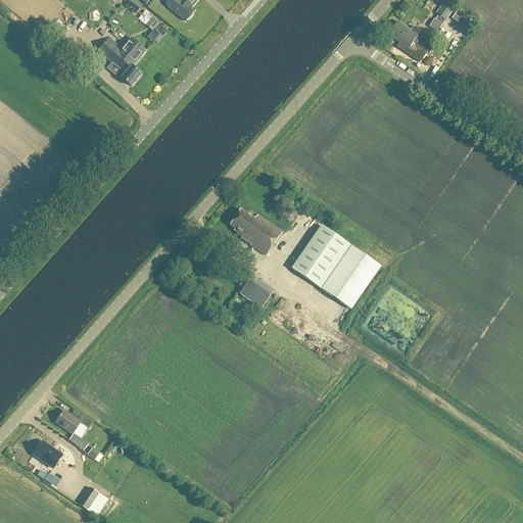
[(142,6),(134,0),(130,0),(128,3),(137,11),(142,6)]
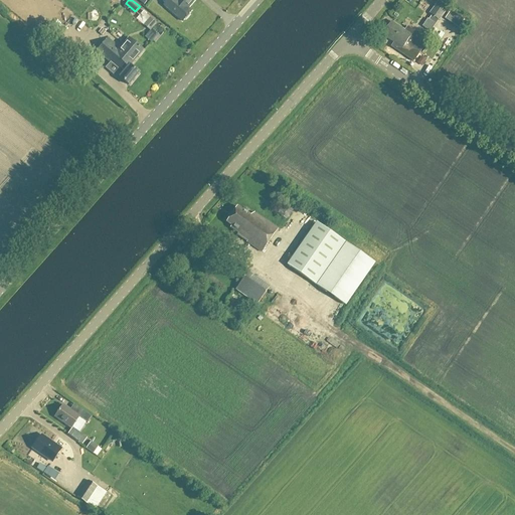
[(195,0),(168,0),(164,6),(182,21),(185,18),(186,19),(190,15),(189,13),(191,10),(188,8),(195,0)]
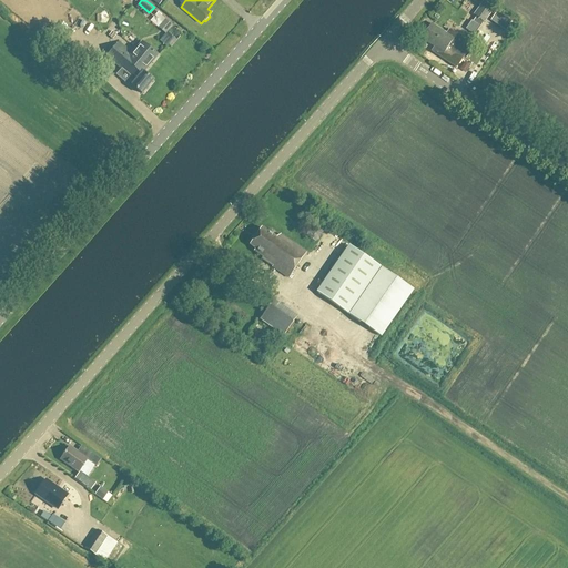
[(485,23),(495,9),(484,1),(474,16),(485,23)]
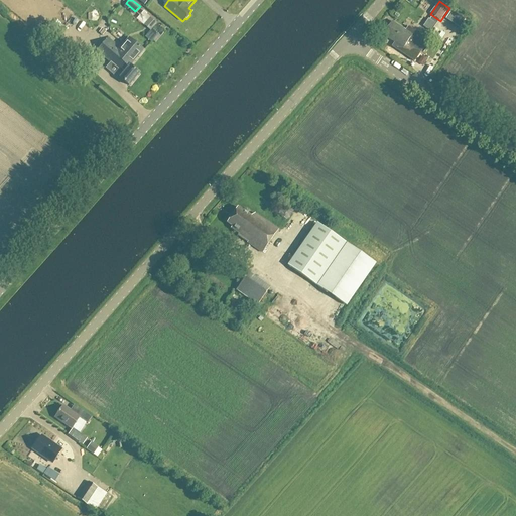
[(388,28),(421,51),(429,41),(408,27),(406,30),(392,21),(388,28)]
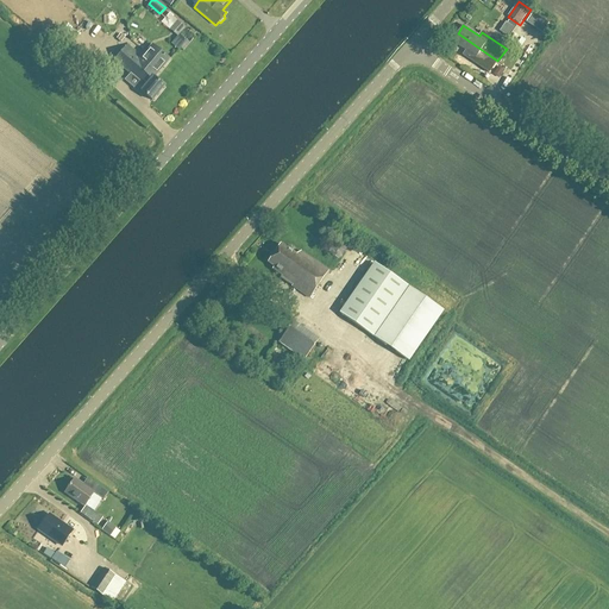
[(489,73),(497,61),(458,33),(452,42),(466,51),(463,55),(489,73)]
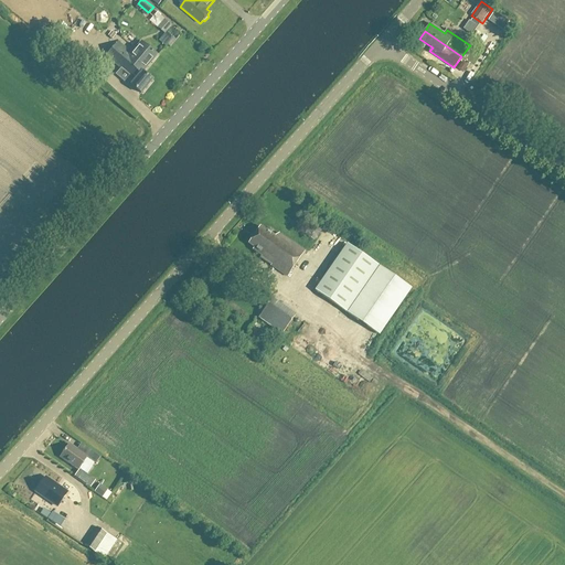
[(80,65),(87,56),(70,42),(62,50),(80,65)]
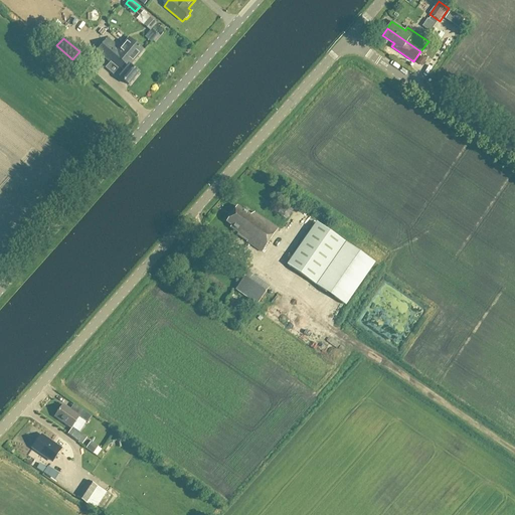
[(140,72),(131,65),(130,65),(129,66),(119,58),(124,53),(120,50),(121,49),(108,38),(98,50),(120,69),(121,68),(125,71),(120,77),(129,84),(140,72)]
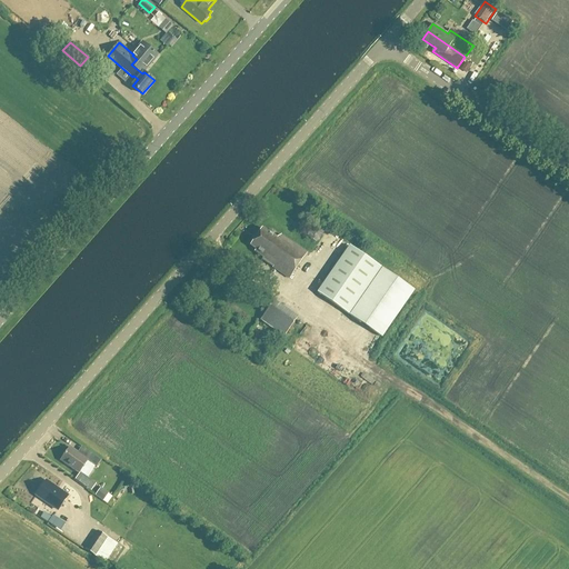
[(142,73),(143,72),(145,72),(159,56),(143,42),(133,55),(132,56),(137,59),(131,65),(142,73)]
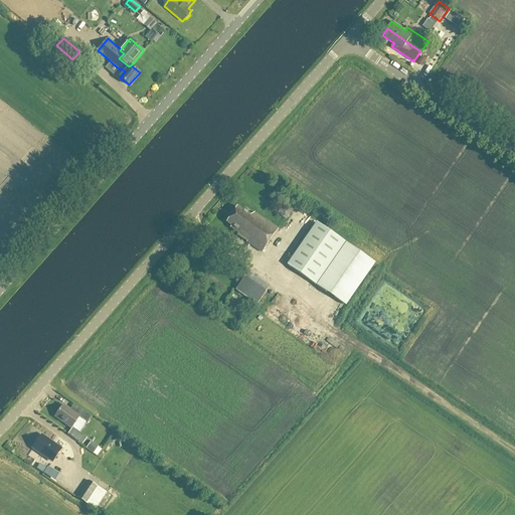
[(263,251),(279,228),(255,212),(251,216),(238,207),(227,222),(232,225),(231,227),(239,233),(237,235),(263,251)]
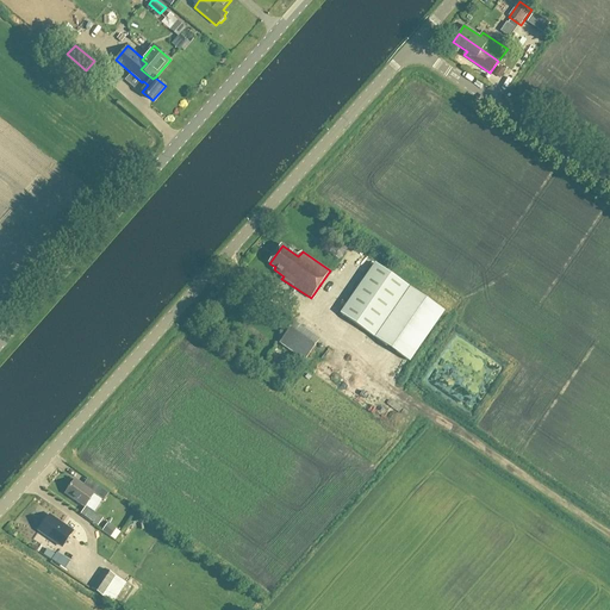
[(375,263),(341,313),(409,361),(443,311),(375,263)]
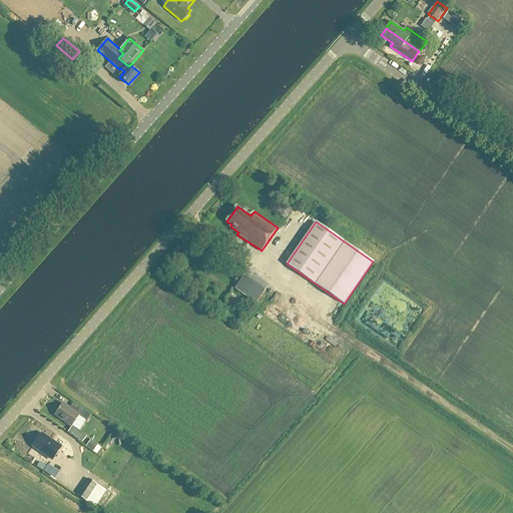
[(257,304),(270,286),(248,271),(235,289),(257,304)]
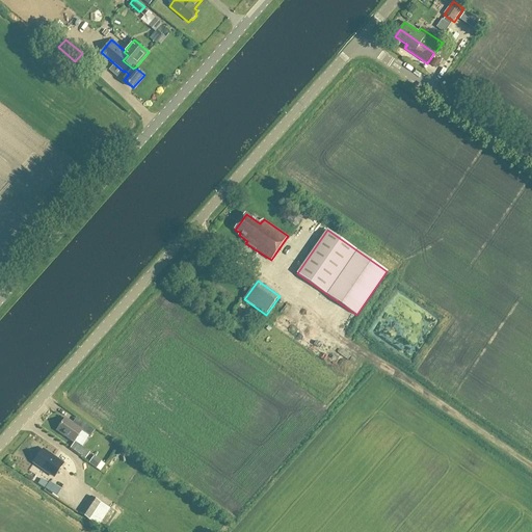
[(75,442),(82,446),(89,435),(82,431),(83,430),(65,418),(57,430),(75,442)]
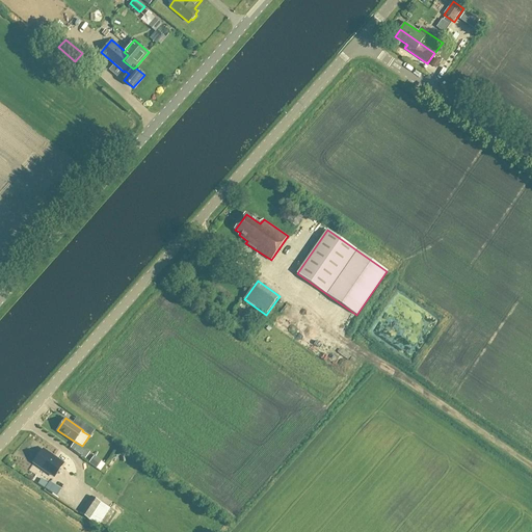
[(34,462),(54,477),(63,463),(44,450),(34,462)]
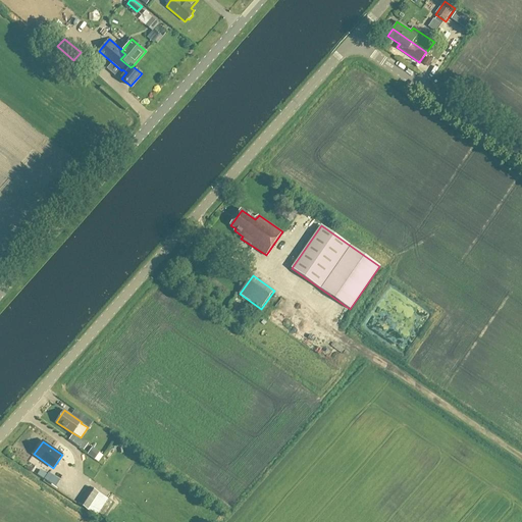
[(93,446),(88,453),(96,459),(101,452),(93,446)]
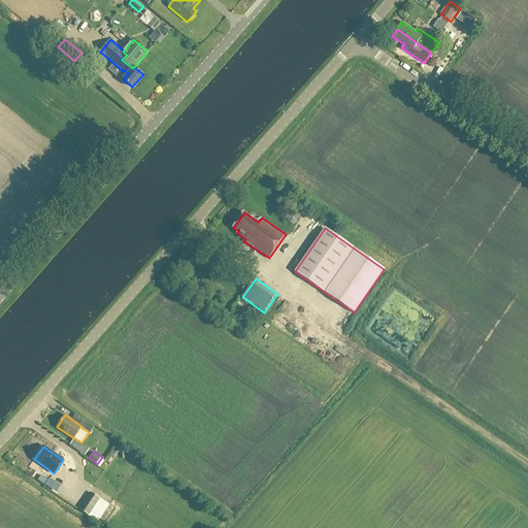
[(51,475),(45,482),(54,488),(58,482),(51,475)]
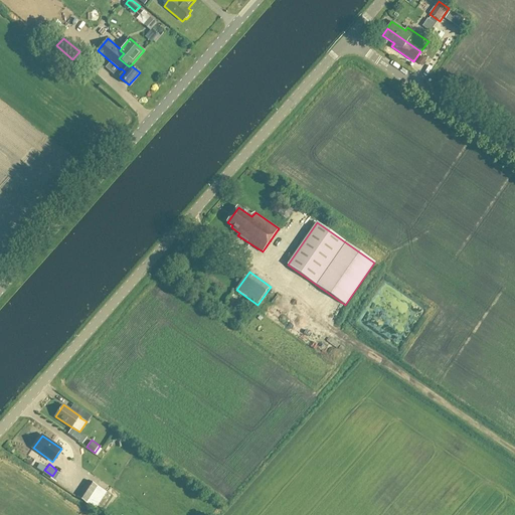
[(101,512),(113,496),(89,480),(77,497),(101,512)]
